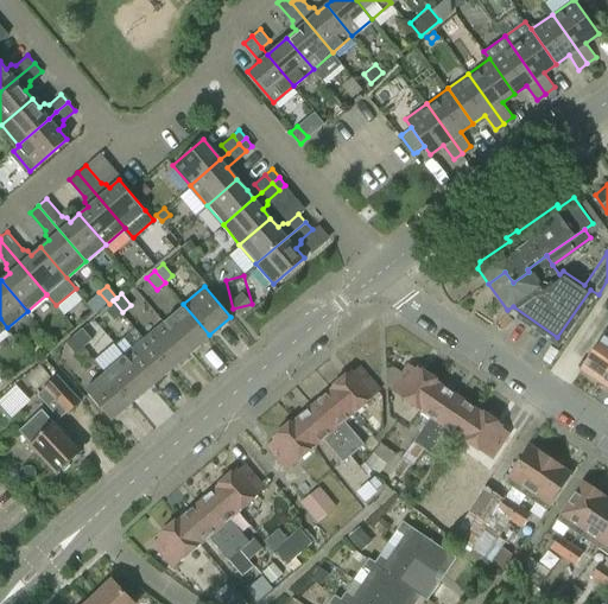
[(607,311),(607,326),(581,368),(600,381),(607,369),(607,294),(600,306),(607,311)]
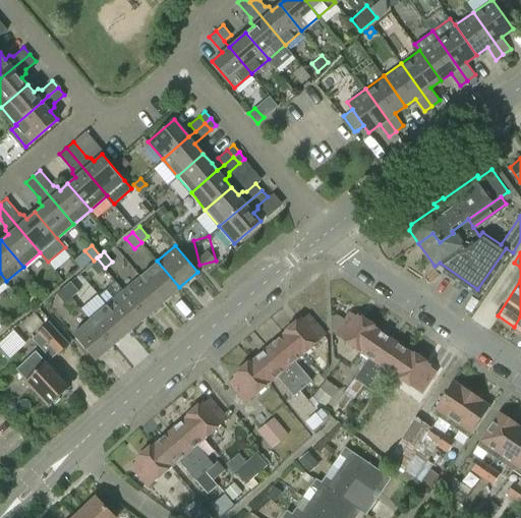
[(105,268),(97,257),(94,261),(90,264),(98,273),(105,268)]
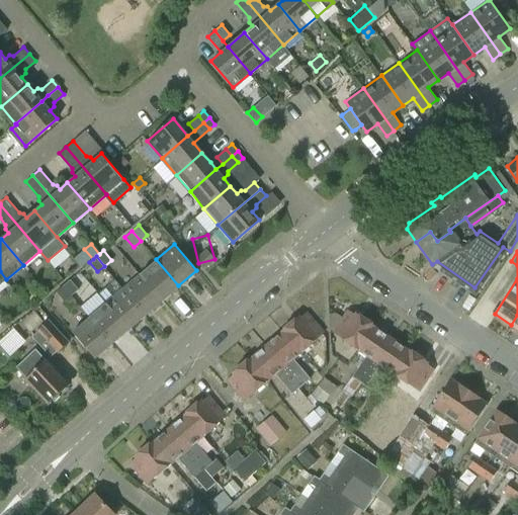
[(156,259),(140,273),(162,299),(178,285),(156,259)]
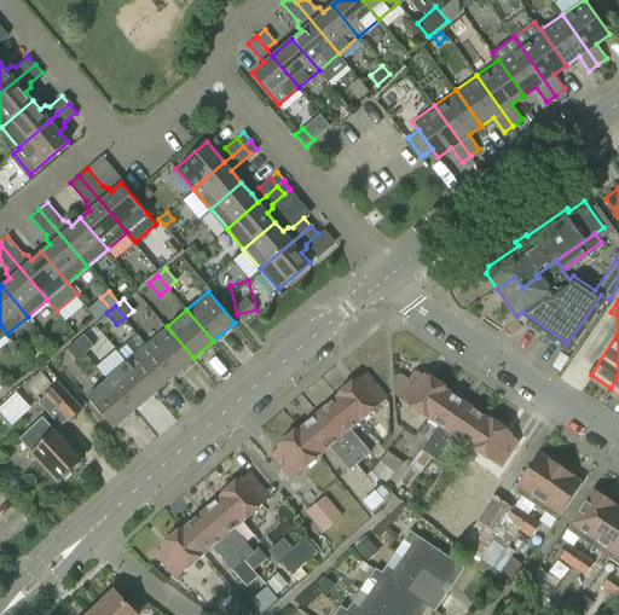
[(167,326),(148,343),(173,375),(194,358),(167,326)]
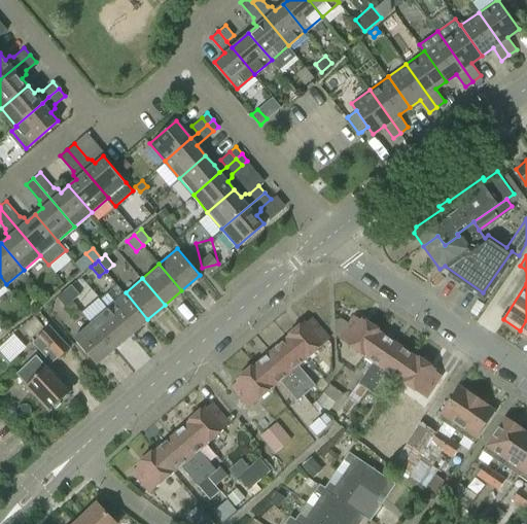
[(71,283),(64,289),(72,300),(79,293),(71,283)]
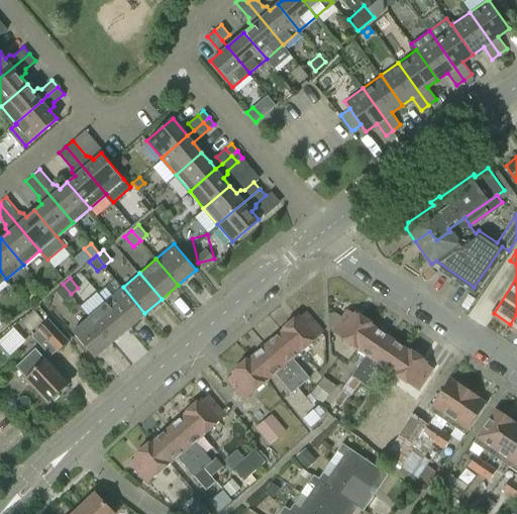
[(71,294),(63,284),(56,290),(65,299),(71,294)]
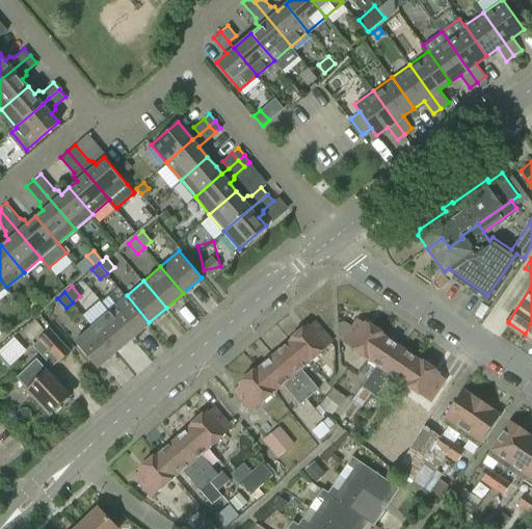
[(127,295),(109,310),(132,337),(149,322),(127,295)]
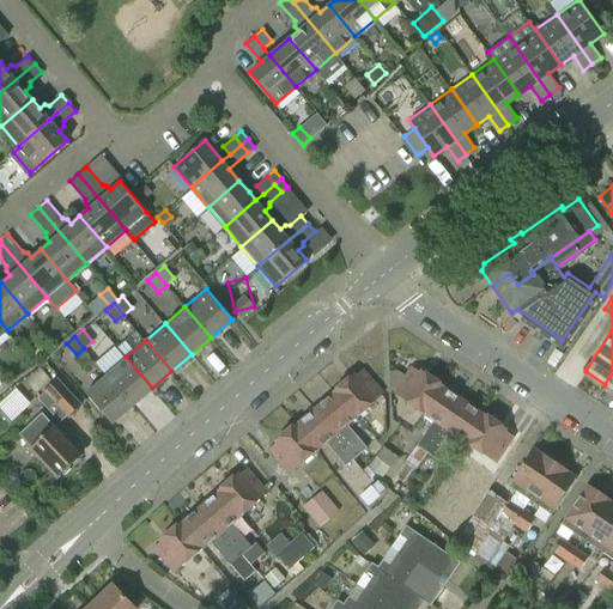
[(126,357),(107,373),(133,405),(152,388),(126,357)]
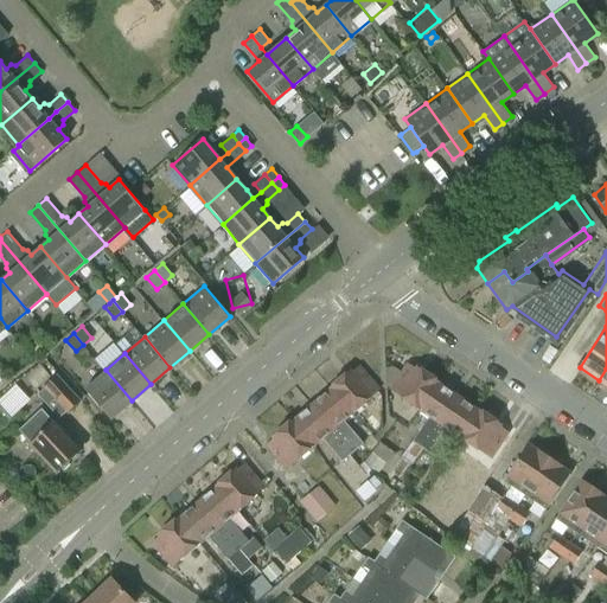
[(350,370),(333,384),(334,384),(355,409),(371,395),(370,395),(378,387),(375,385),(379,382),(378,365),(364,363),(359,366),(358,365),(351,371),(350,370)]
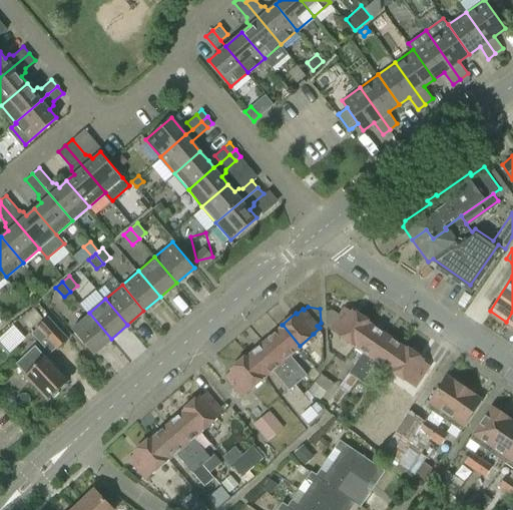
[(336,308),(329,309),(330,323),(333,325),(332,327),(339,332),(338,333),(355,345),(370,323),(370,324),(371,322),(354,310),(353,312),(346,307),(342,313),(336,308)]
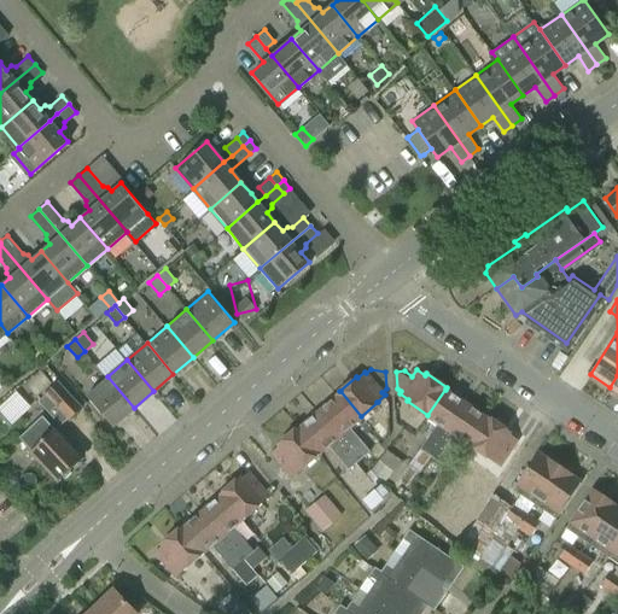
[(134,408),(108,376),(86,395),(112,426),(134,408)]
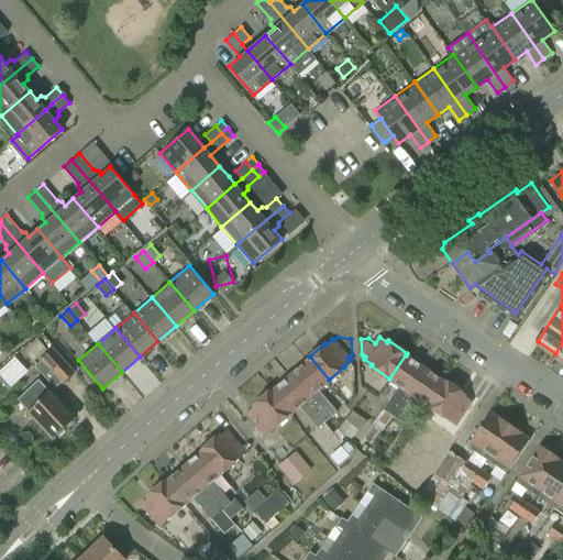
[(53,348),(34,364),(55,386),(63,380),(63,381),(74,371),(53,348)]
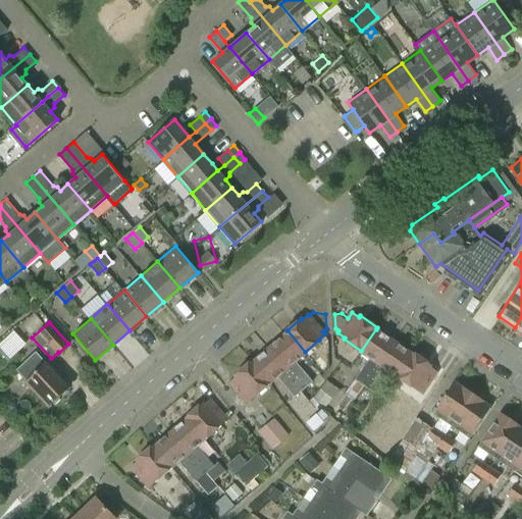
[(358,372),(354,377),(363,383),(394,341),(376,329),(376,328),(361,351),(362,351),(369,356),(358,371),(358,372)]
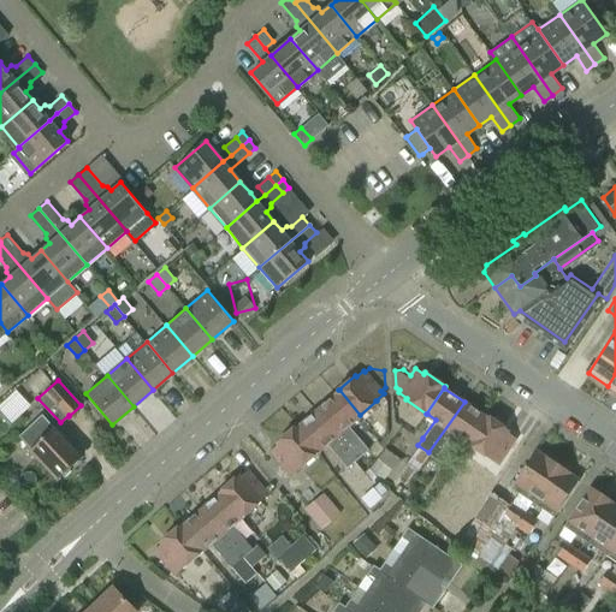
[(339,390),(317,409),(357,458),(368,449),(349,425),(360,415),(339,390)]
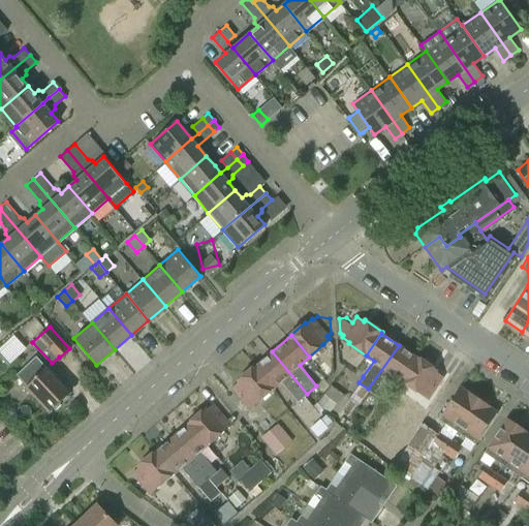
[(399,345),(368,389),(379,397),(394,374),(402,380),(417,358),(399,345)]
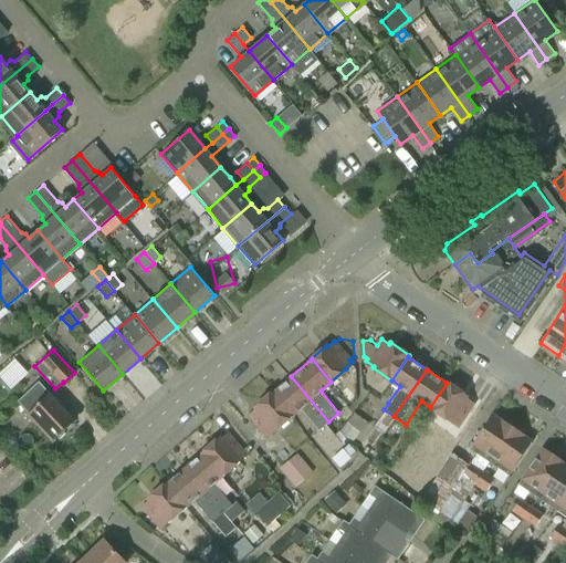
[(270,394),(270,395),(290,417),(301,408),(318,429),(328,421),(291,376),(270,394)]
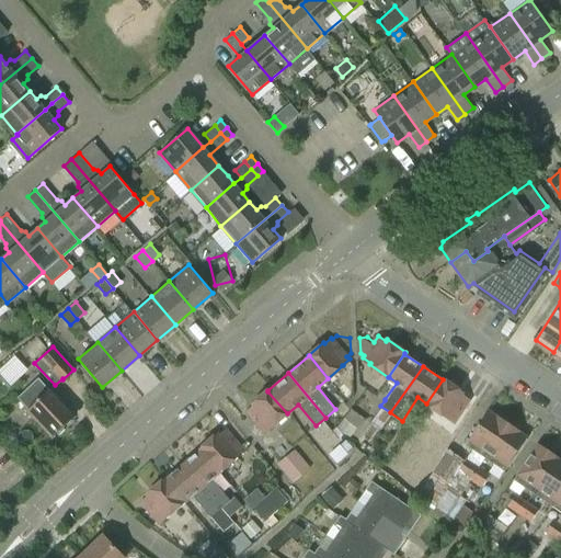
[(30,408),(29,409),(53,434),(56,432),(59,433),(65,428),(64,425),(75,414),(50,389),(49,389),(38,377),(19,396),(30,408)]
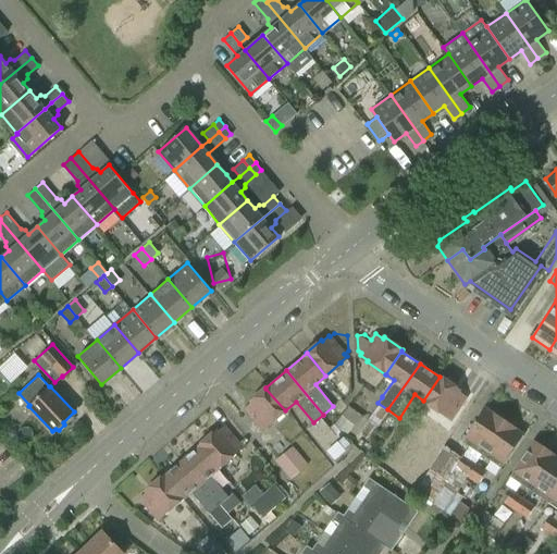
[(440,377),(423,401),(444,414),(444,413),(450,417),(466,395),(458,390),(460,389),(441,374),(440,377)]
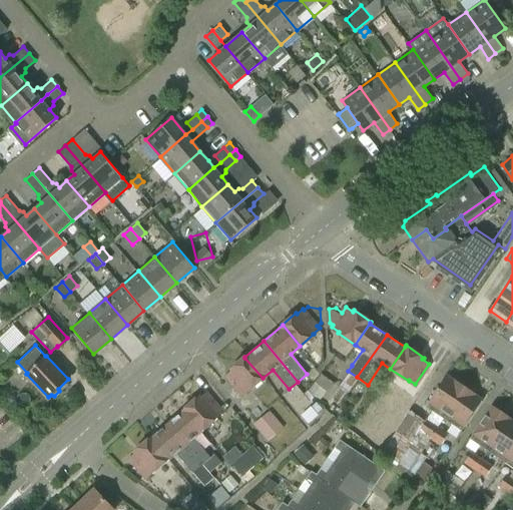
[(231,370),(224,375),(241,395),(263,378),(244,358),(244,357),(243,356),(233,365),(234,366),(230,369),(231,370)]
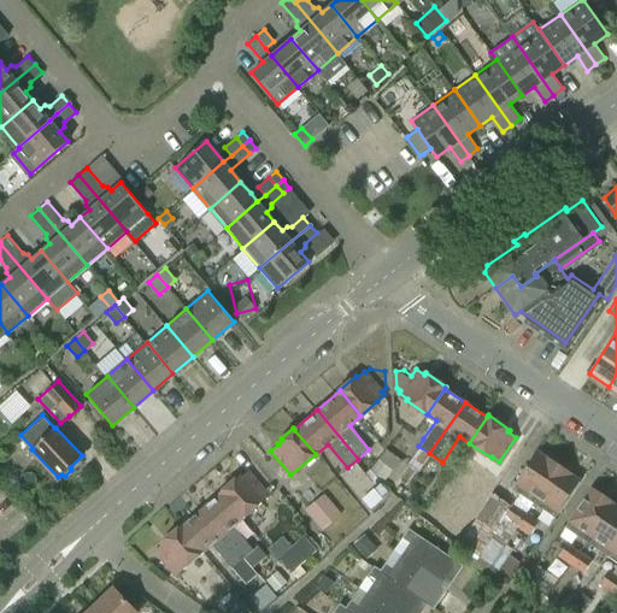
[(429,453),(418,446),(407,461),(418,469),(429,453)]
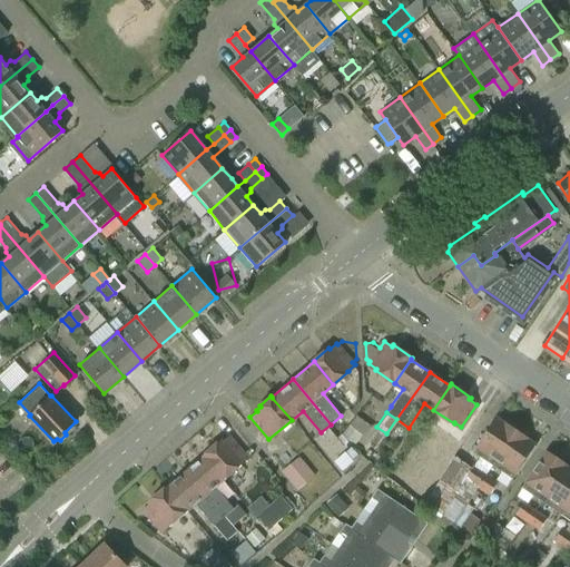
[(356,416),(341,433),(353,445),(360,437),(359,434),(367,424),(356,416)]
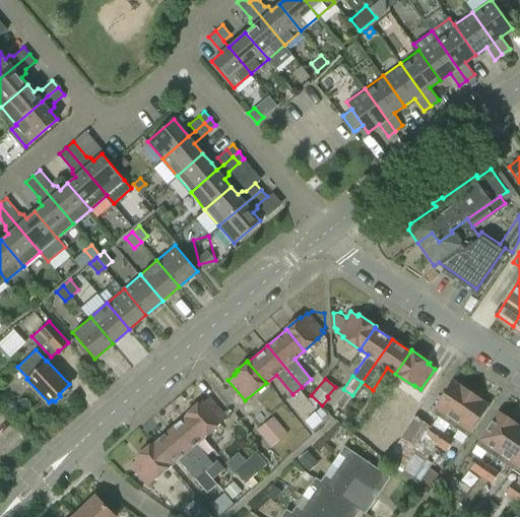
[(452,380),(431,410),(449,423),(471,390),(460,383),(459,385),(452,380)]
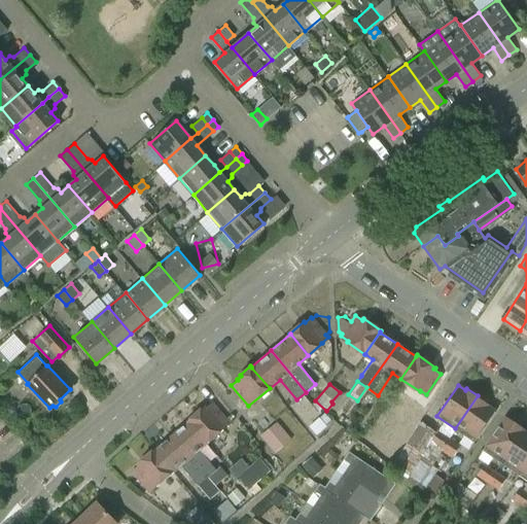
[(489,404),(478,395),(455,428),(473,441),(495,410),(488,406),(489,404)]
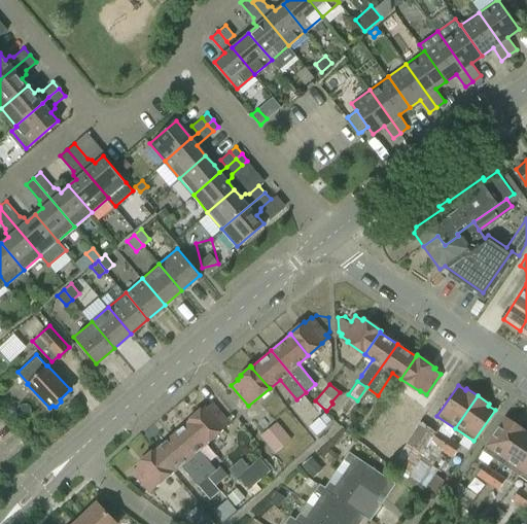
[(187,420),(188,421),(207,442),(224,427),(223,426),(229,421),(212,402),(206,407),(205,405),(187,420)]
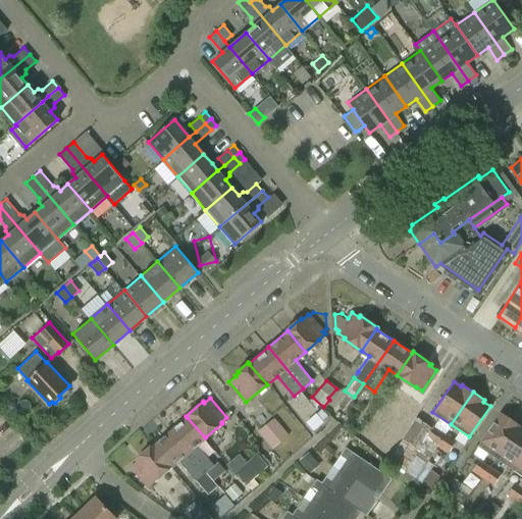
[(322,408),(306,422),(313,430),(323,421),(322,420),(328,415),(322,408)]
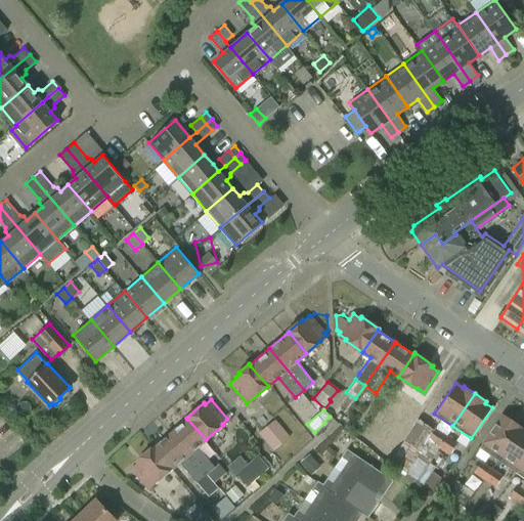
[(503,414),(480,446),(497,459),(519,427),(520,426),(503,414)]
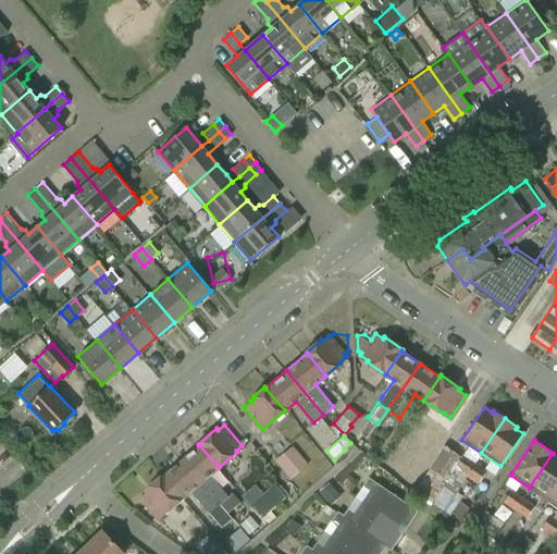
[(199,445),(182,460),(219,504),(229,495),(210,475),(219,467),(199,445)]
